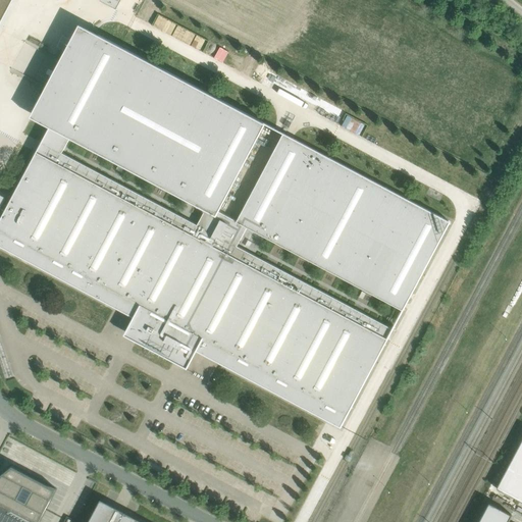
[(0,219),(0,246),(135,318),(127,332),(187,364),(194,350),(340,427),(449,222),(98,36),(0,219)]
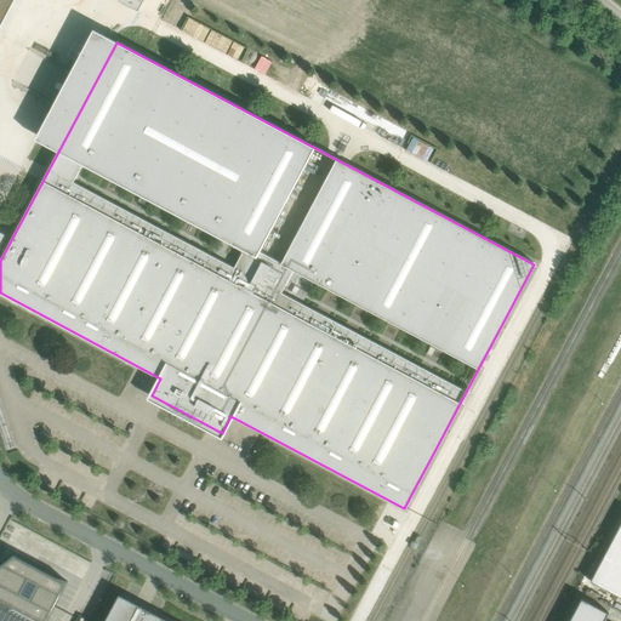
[(427,159),(434,147),(412,136),(406,149),(427,159)]
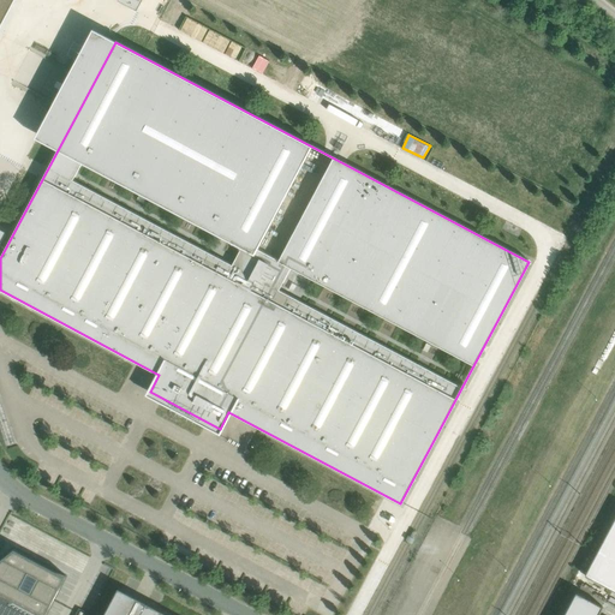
[(614,518),(597,551),(614,561),(614,518)]
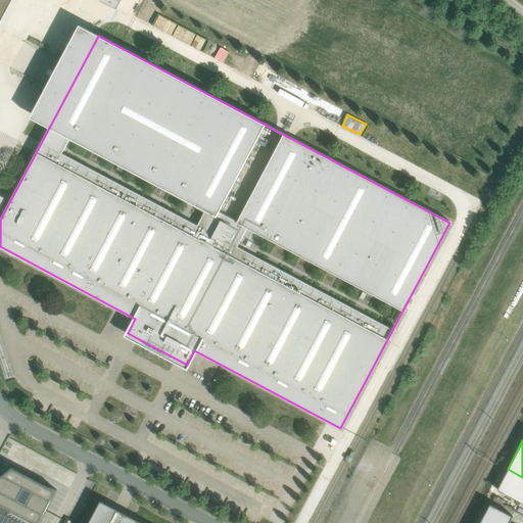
[(0,522),(38,522),(56,490),(11,466),(0,475),(0,522)]
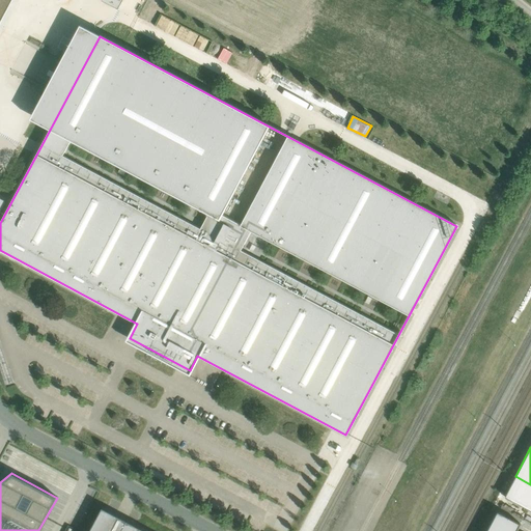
[(530,484),(515,476),(505,497),(530,510),(530,484)]
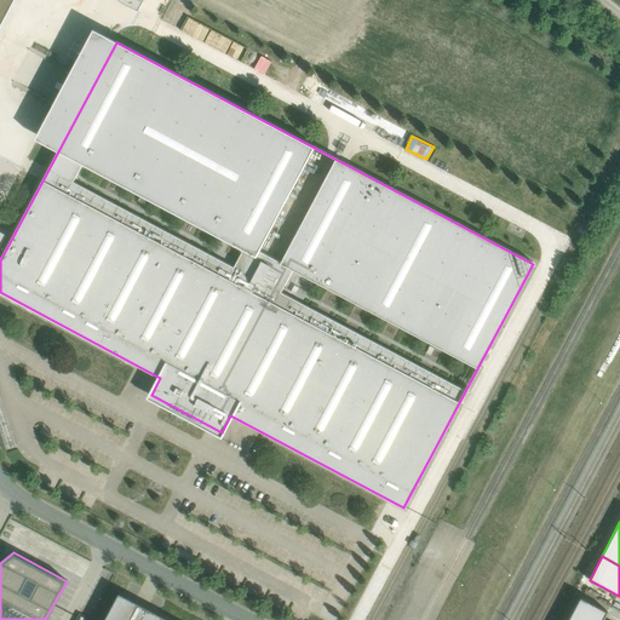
[(119,593),(104,619),(170,619),(120,593),(119,593)]
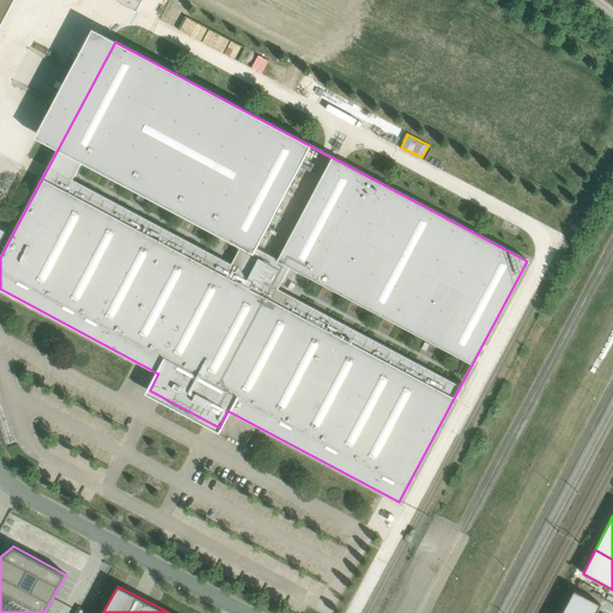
[(595,612),(600,605),(574,590),(562,612),(595,612)]
